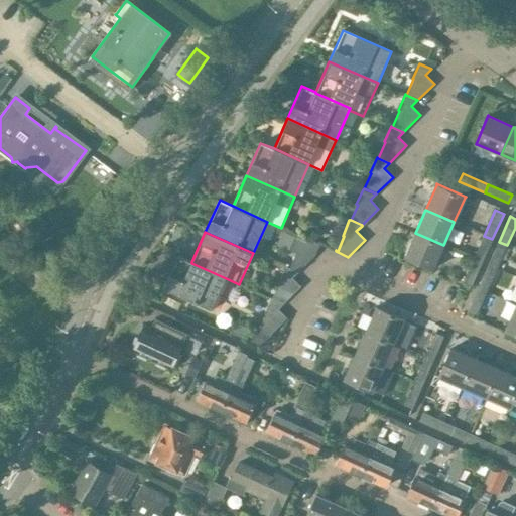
[(405,255),(404,256),(432,269),(433,268),(433,267),(434,265),(443,245),(415,233),(405,255)]
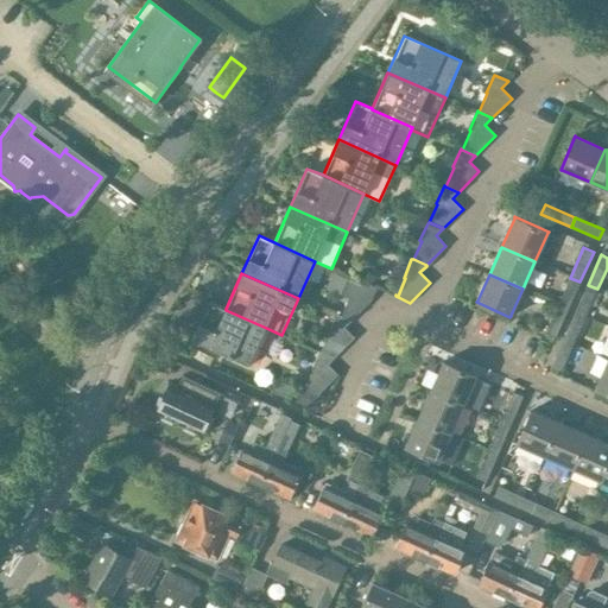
[(348,278),(341,295),(349,298),(342,316),(352,321),(371,302),(377,287),(349,276),(348,278)]
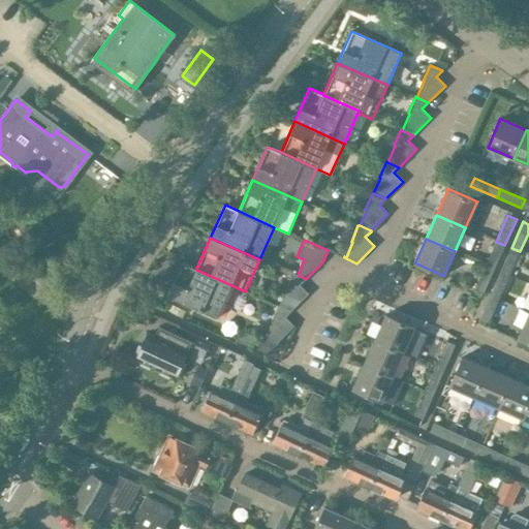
[(496,242),(486,266),(494,270),(504,245),(496,242)]
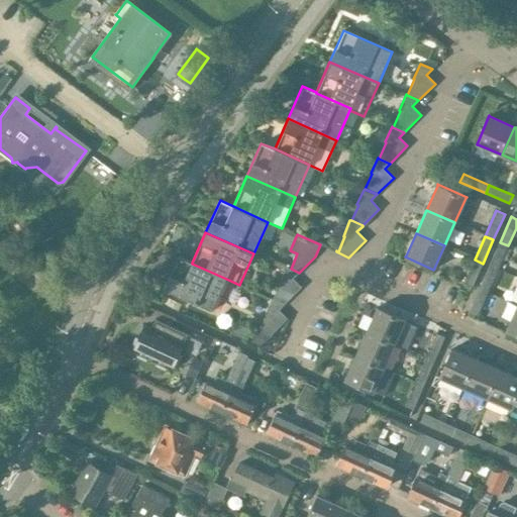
[(500,242),(489,266),(498,270),(508,245),(500,242)]
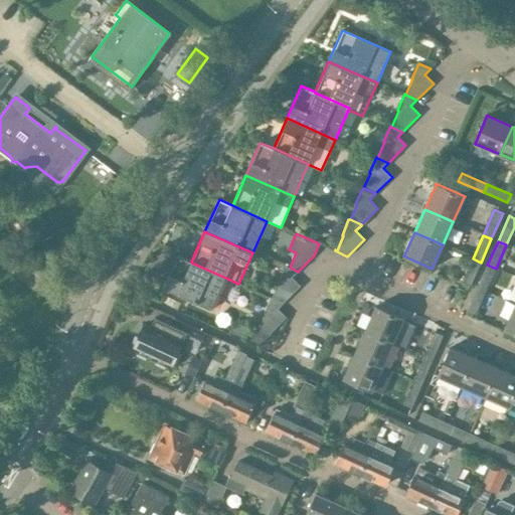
[(177,255),(163,289),(211,310),(224,280),(225,278),(191,263),(191,262),(177,255)]
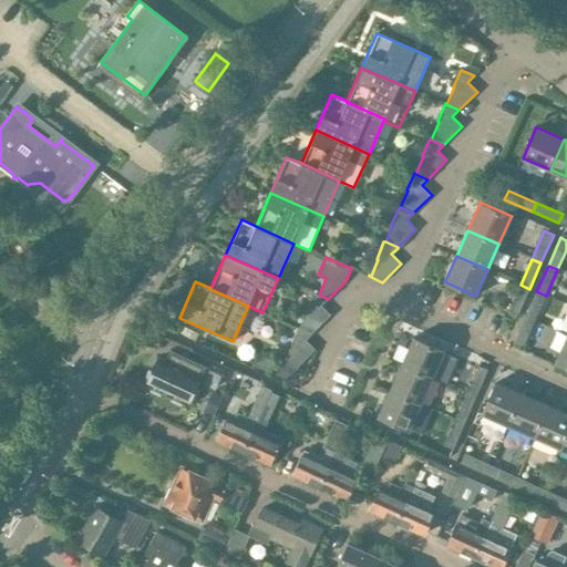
[(521,285),(509,310),(518,313),(529,289),(521,285)]
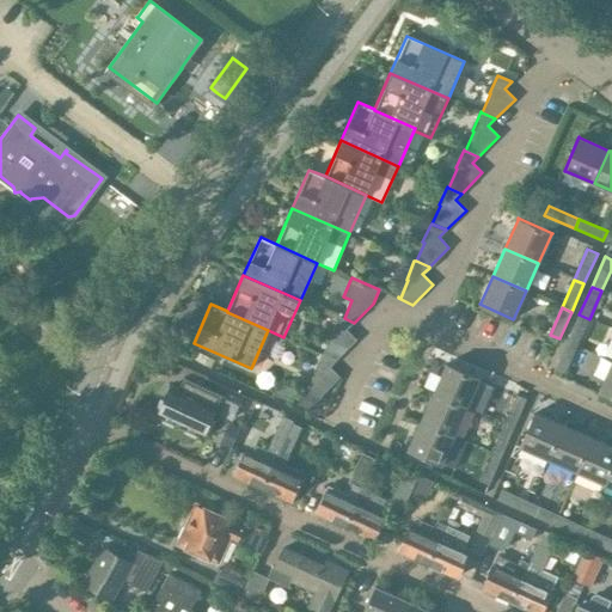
[(579,314),(567,343),(576,347),(589,319),(579,314)]
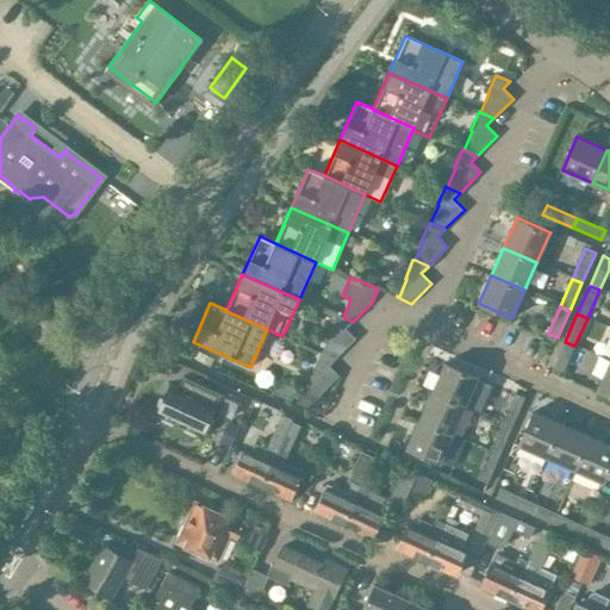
[(322,352),(321,353),(335,359),(355,338),(346,328),(353,322),(343,317),(338,315),(330,334),(322,352)]
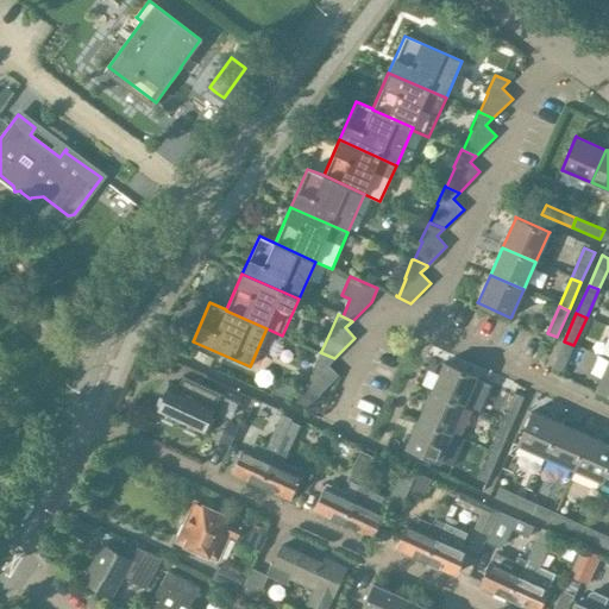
[(564,341),(552,369),(562,374),(573,345),(564,341)]
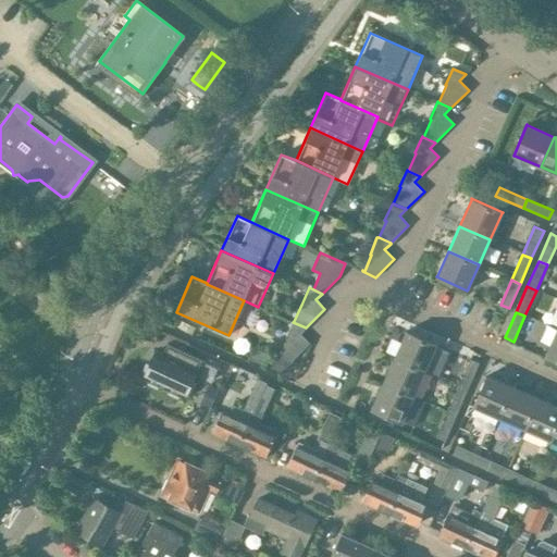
[(287,338),(280,356),(292,361),(309,343),(300,334),(306,327),(293,322),(286,338),(287,338)]
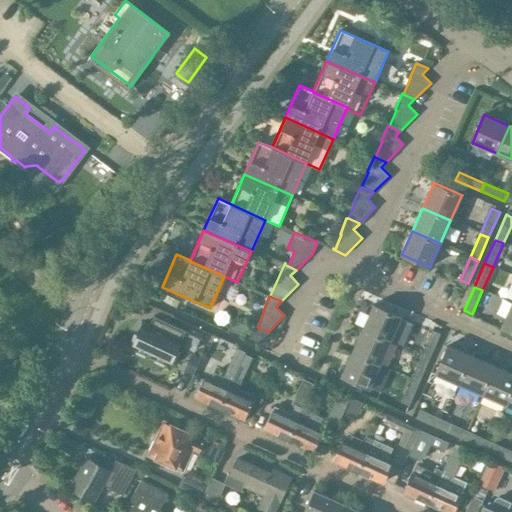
[(502,325),(501,326),(511,331),(511,303),(511,304),(502,325)]
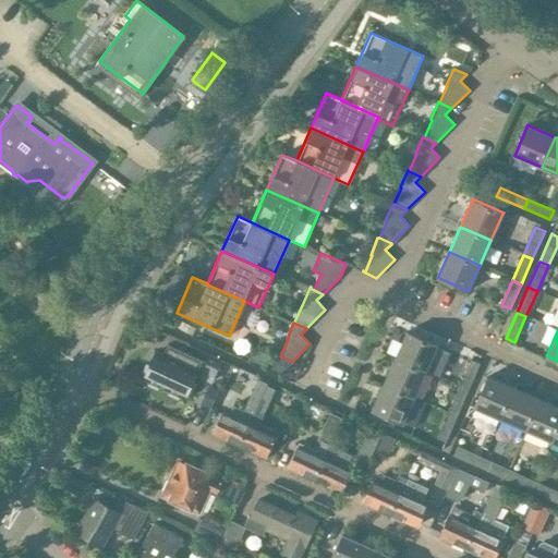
[(437,344),(407,331),(395,359),(425,372),(437,344)]
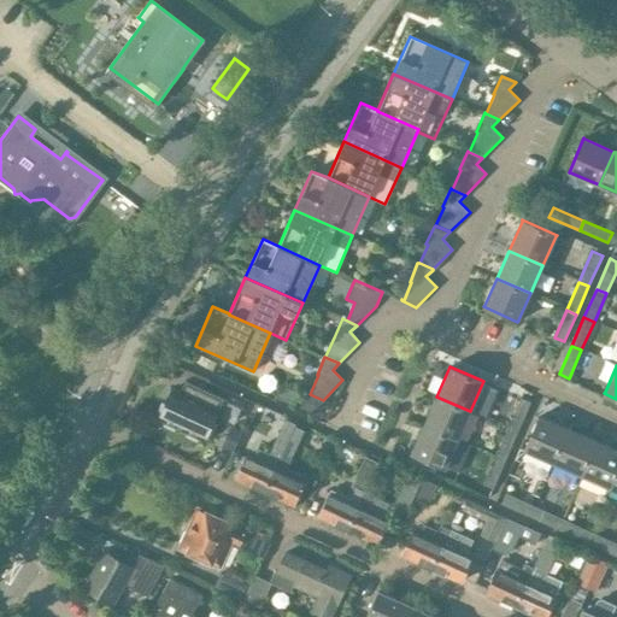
[(224,398),(186,381),(180,392),(172,388),(158,419),(204,440),(224,398)]
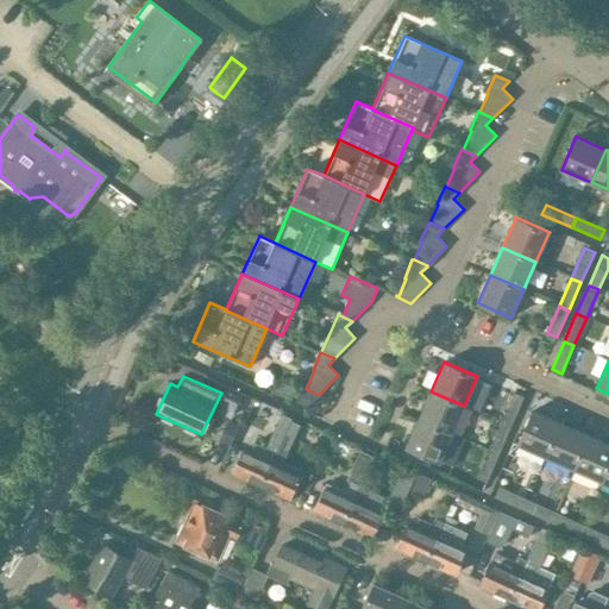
[(431,391),(419,420),(451,434),(464,406),(431,391)]
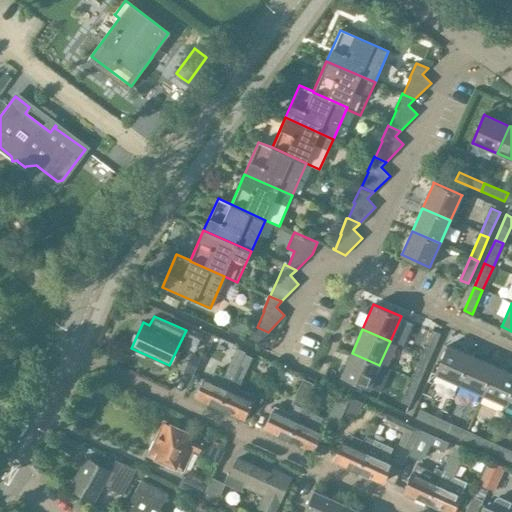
[(432,330),(421,355),(429,359),(440,333),(432,330)]
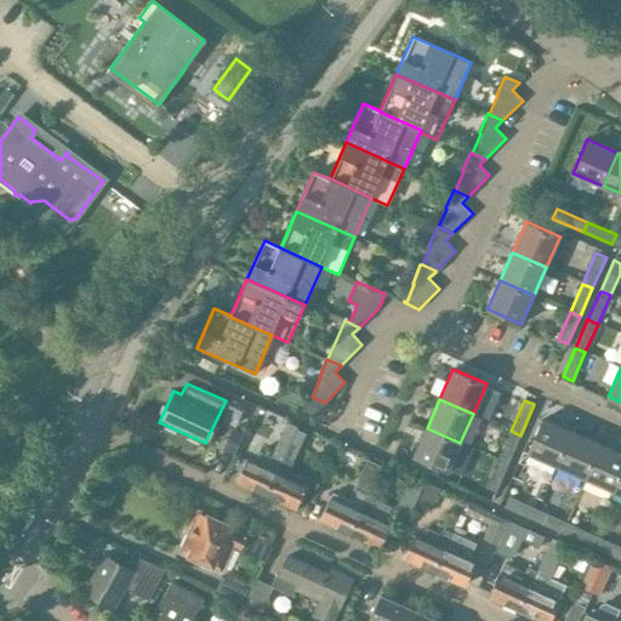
[(542,419),(528,453),(529,454),(557,466),(573,432),(546,421),(543,420),(545,420),(542,419)]
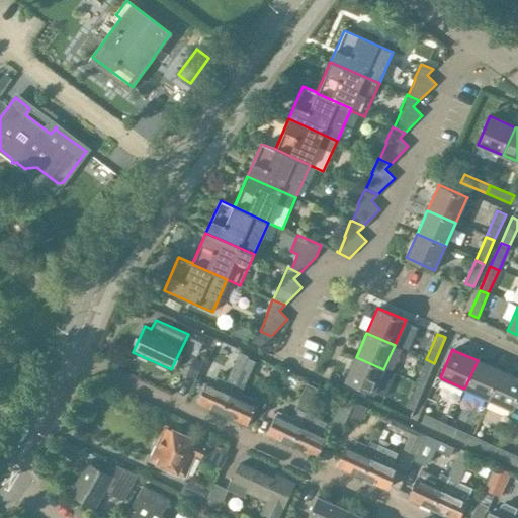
[(205,385),(197,404),(223,415),(248,357),(248,355),(239,352),(225,384),(216,380),(212,389),(205,385)]
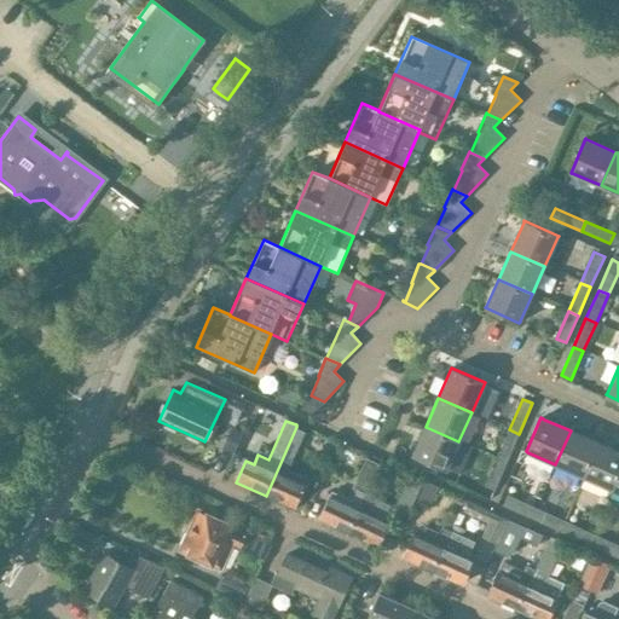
[(296,427),(266,496),(295,509),(305,487),(308,479),(289,470),(291,463),(306,431),(296,427)]
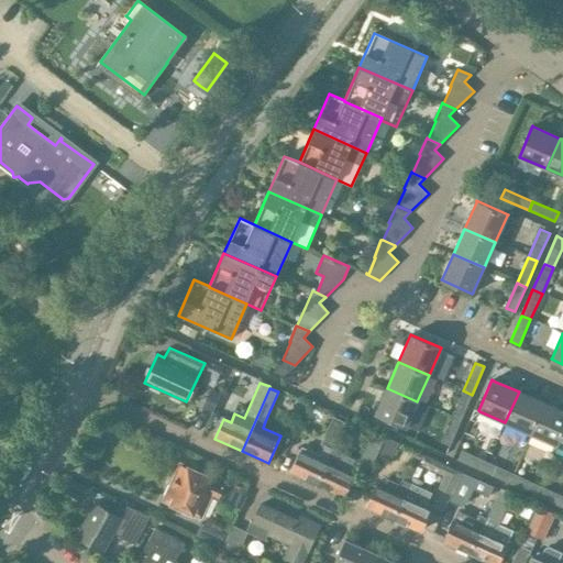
[(376,411),(375,414),(407,427),(407,426),(417,401),(387,388),(378,407),(376,412),(376,411)]
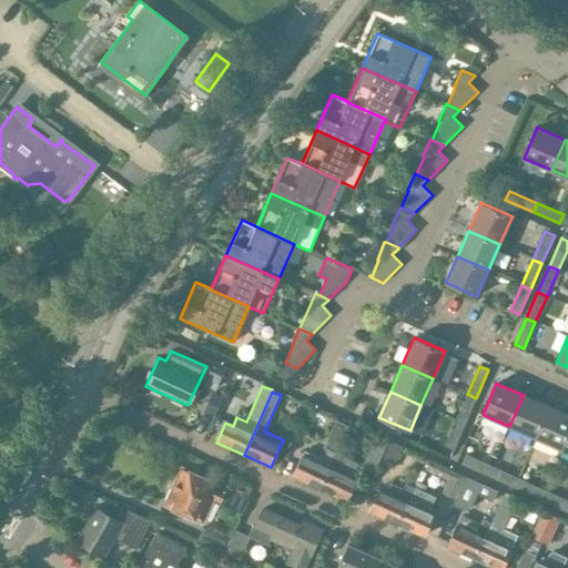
[(212,393),(203,412),(214,417),(223,397),(212,393)]
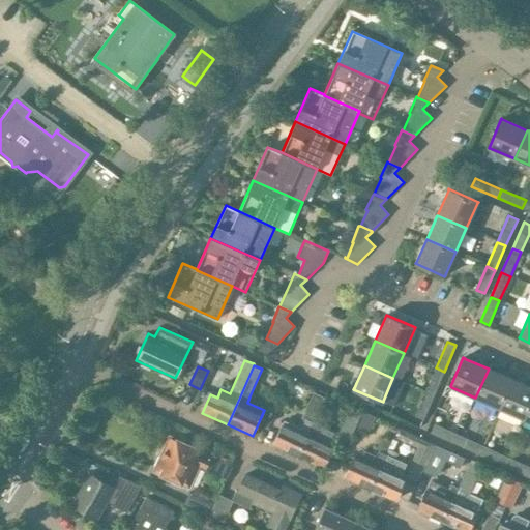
[(436,367),(425,391),(434,395),(444,372),(436,367)]
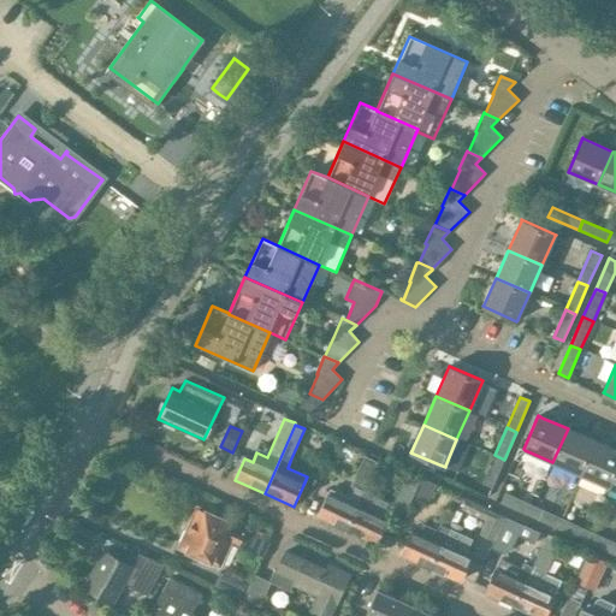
[(582,475),(598,442),(569,430),(554,463),(582,475)]
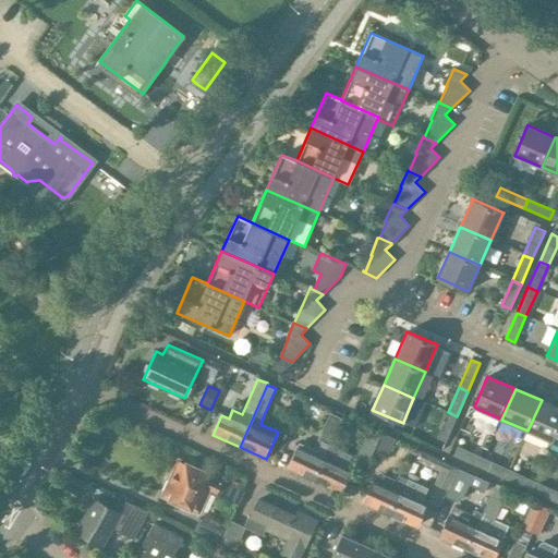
[(553,443),(557,431),(557,407),(542,400),(528,431),(553,443)]
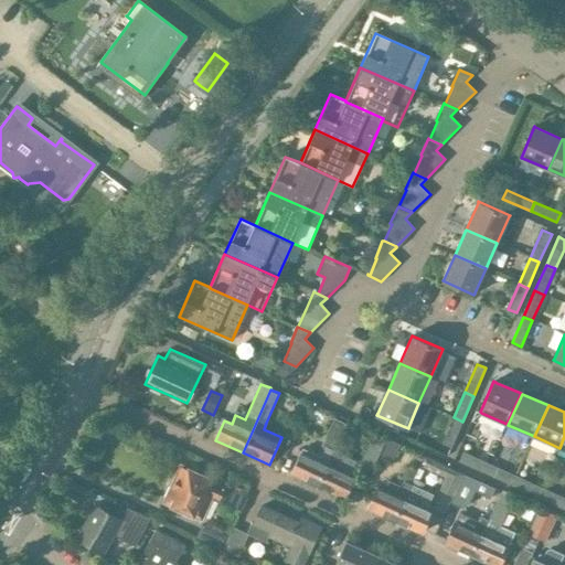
[(322,445),(334,450),(347,423),(336,416),(322,445)]
